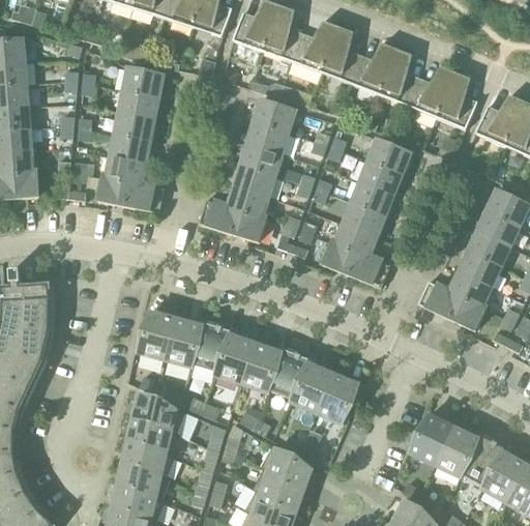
[(136,0),(134,7),(164,17),(168,0),(136,0)]
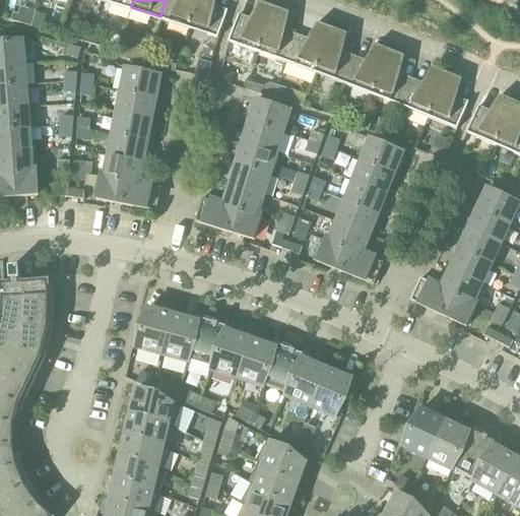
[(165,0),(160,16),(189,25),(196,0),(165,0)]
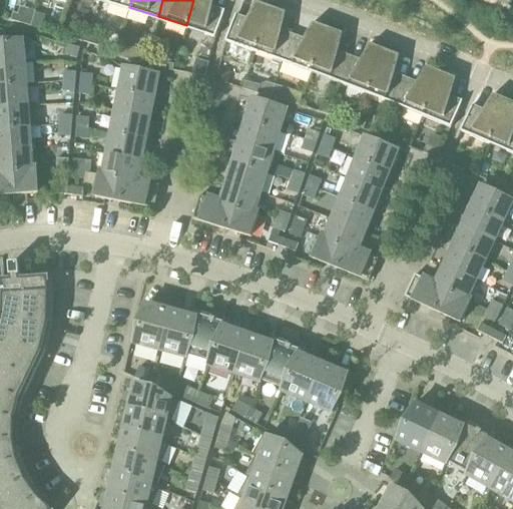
[(193,0),(186,25),(215,35),(224,7),(223,7),(222,11),(211,7),(212,0),(193,0)]
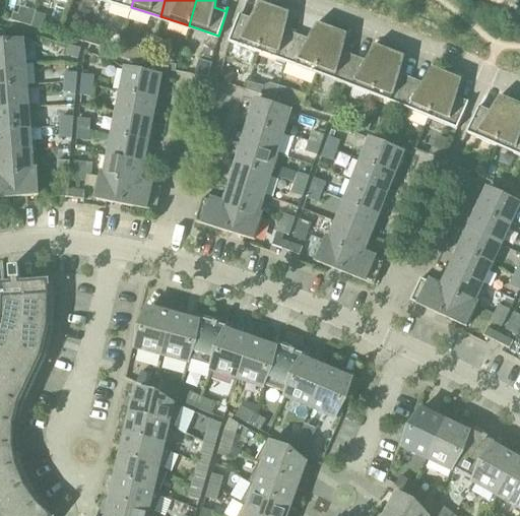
[(239,11),(230,39),(258,50),(274,4),(262,0),(258,0),(249,19),(239,15),(240,11),(239,11)]
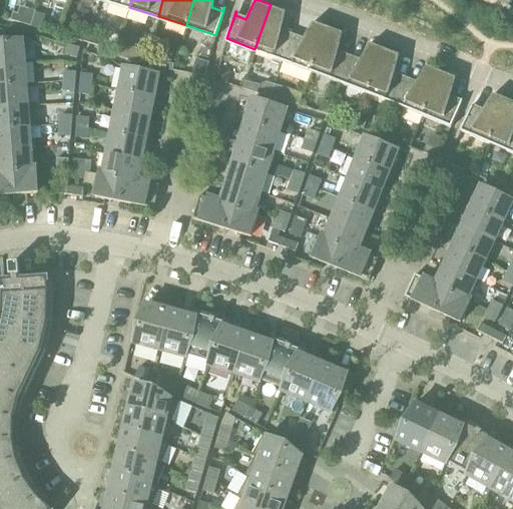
[(11,17),(31,23),(35,9),(36,7),(20,3),(18,10),(13,9),(11,17)]
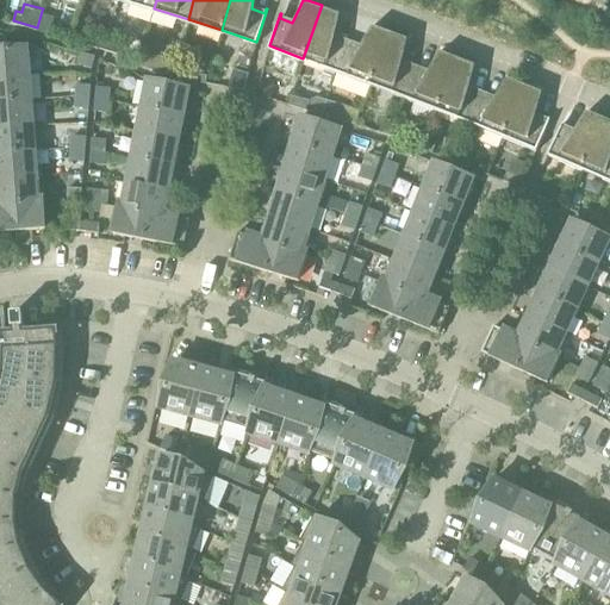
[(303,58),(337,70),(347,42),(334,37),(340,11),(322,5),(303,58)]
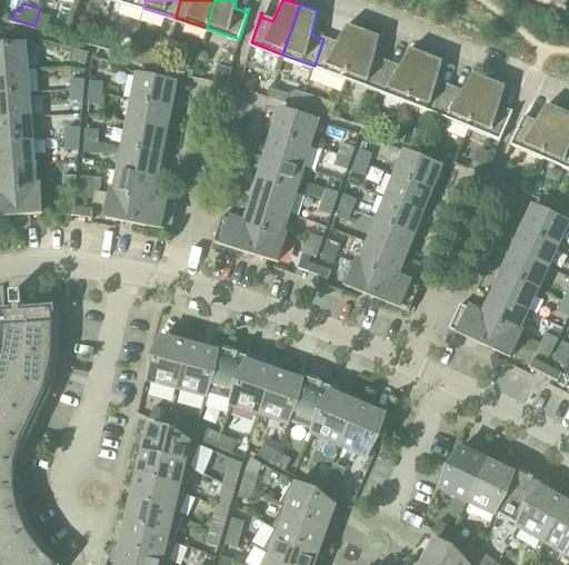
[(39,10),(35,26),(46,29),(50,13),(39,10)]
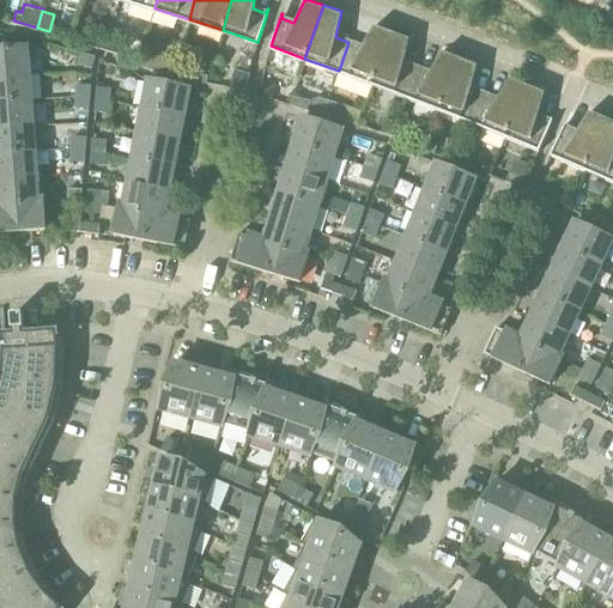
[(362,47),(349,42),(339,71),(372,83),(392,30),(374,23),(362,47)]
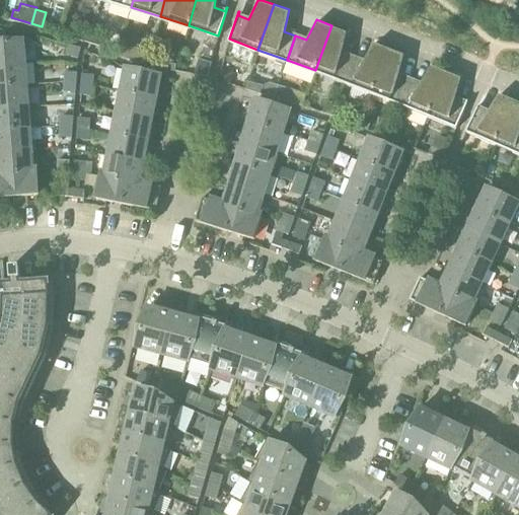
[(315,70),(344,81),(353,57),(342,53),(347,30),(331,25),(315,70)]
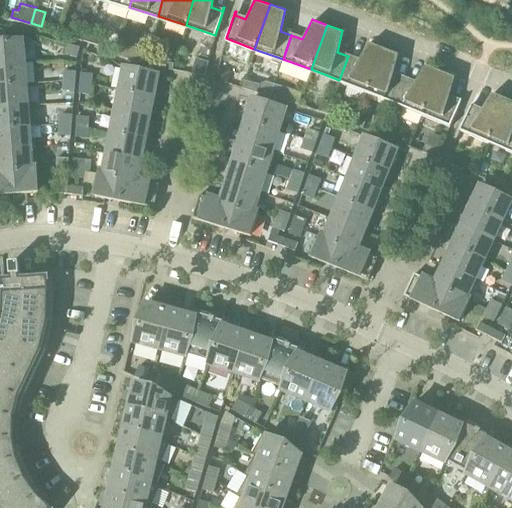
[(72,35),(89,40),(91,32),(75,27),(72,35)]
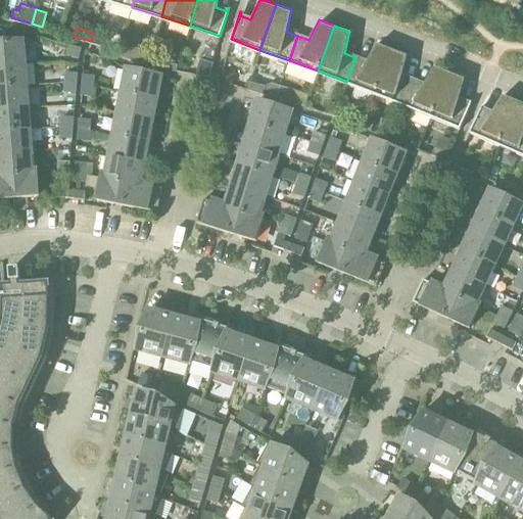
[(104,36),(93,33),(91,41),(102,44),(104,36)]
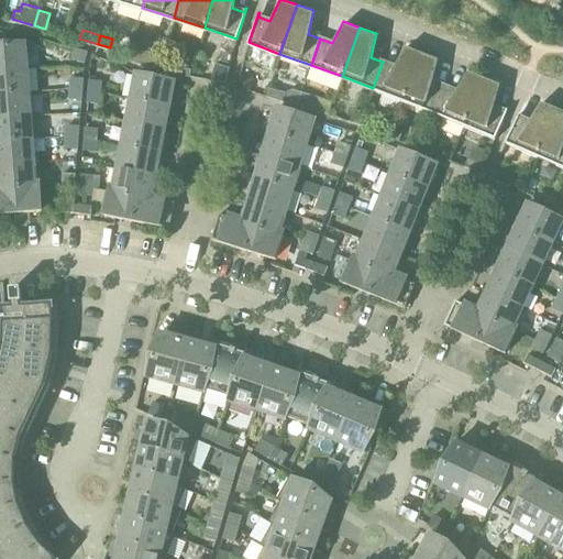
[(0,67),(26,65),(24,41),(0,42),(0,67)]
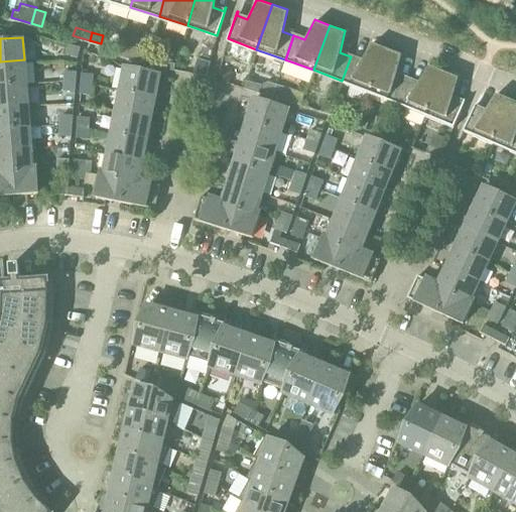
[(68,41),(65,51),(77,54),(80,44),(68,41)]
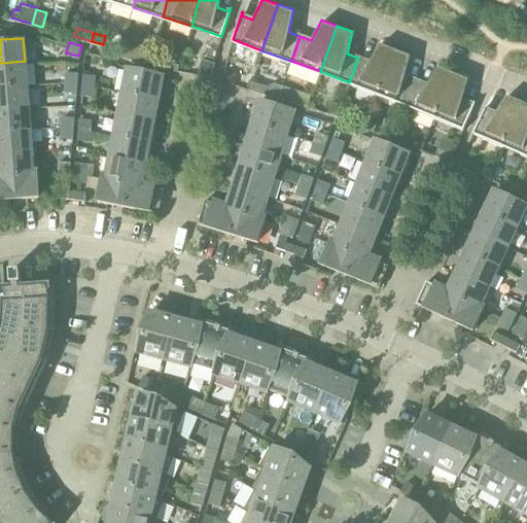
[(369,62),(358,58),(349,82),(378,93),(395,47),(380,42),(369,62)]
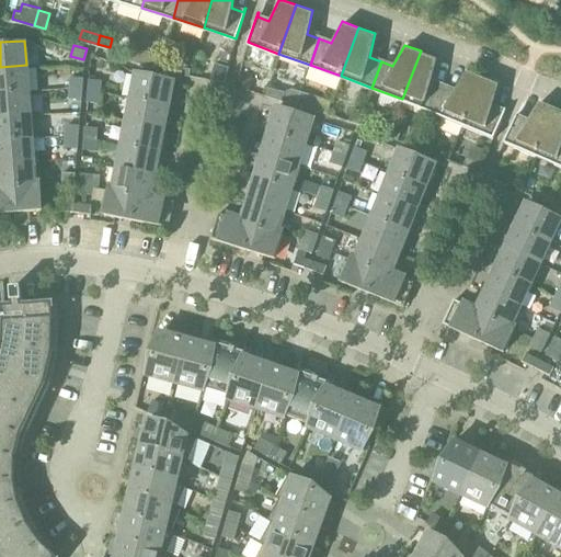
[(157,67),(160,52),(142,47),(138,64),(157,67)]
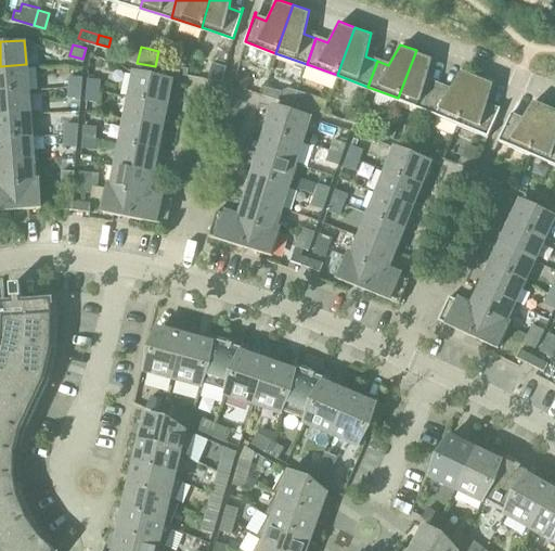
[(398,98),(428,111),(438,85),(426,80),(431,56),(416,50),(398,98)]
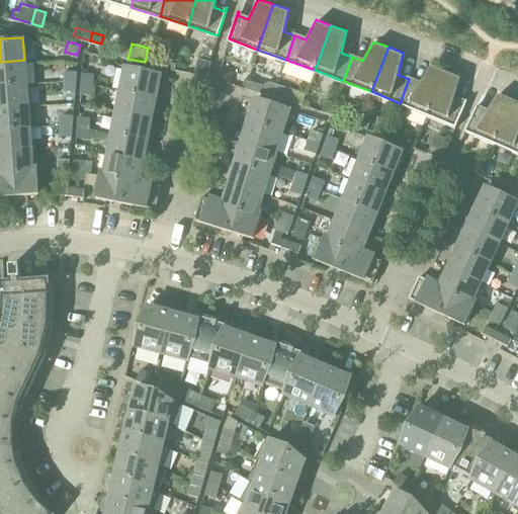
[(210,60),(198,57),(194,71),(207,74),(210,60)]
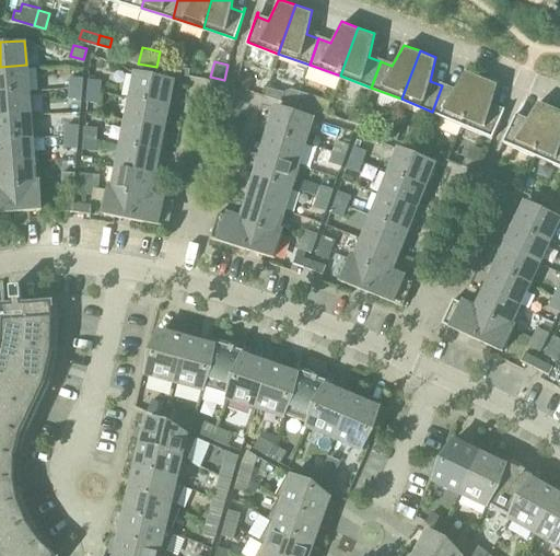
[(0,90),(27,89),(26,65),(0,67),(0,90)]
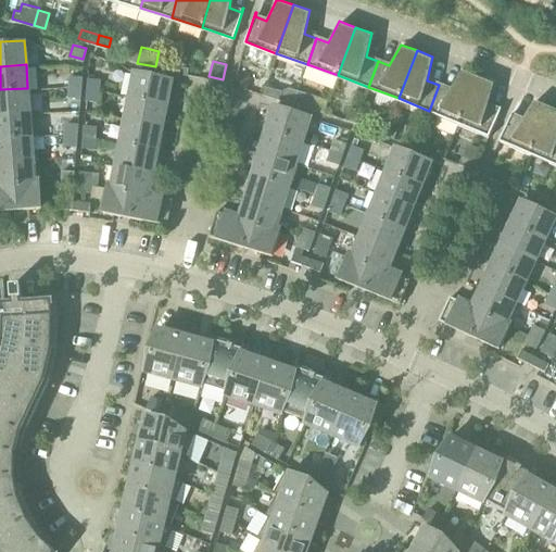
[(429,111),(459,123),(478,75),(462,69),(450,89),(439,85),(429,111)]
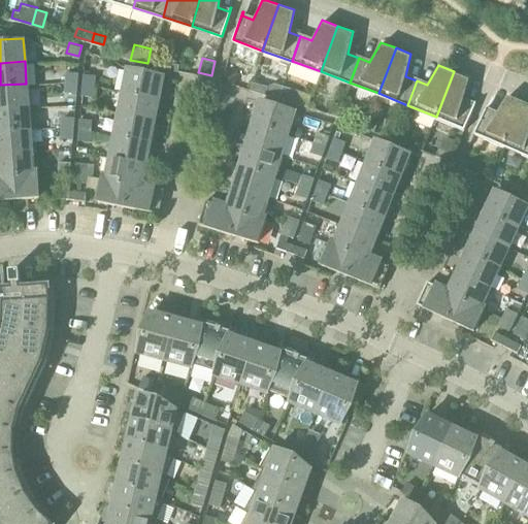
[(126,66),(122,89),(158,97),(159,91),(160,91),(164,73),(126,66)]
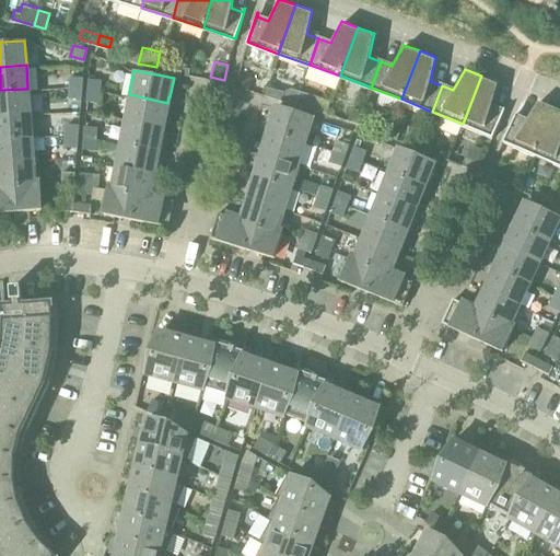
[(252,76),(240,71),(235,84),(248,88),(252,76)]
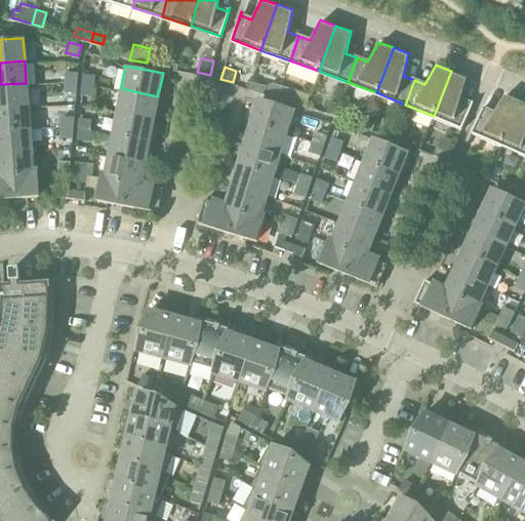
[(65,69),(64,80),(76,80),(77,70),(65,69)]
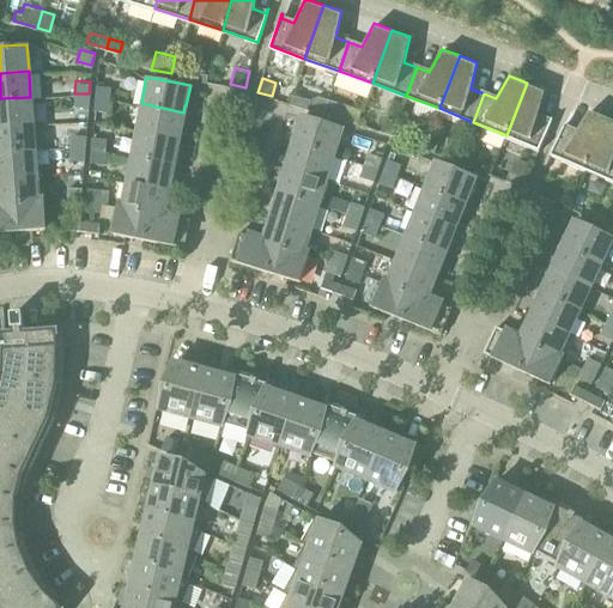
[(96,83),(95,95),(109,96),(110,84),(96,83)]
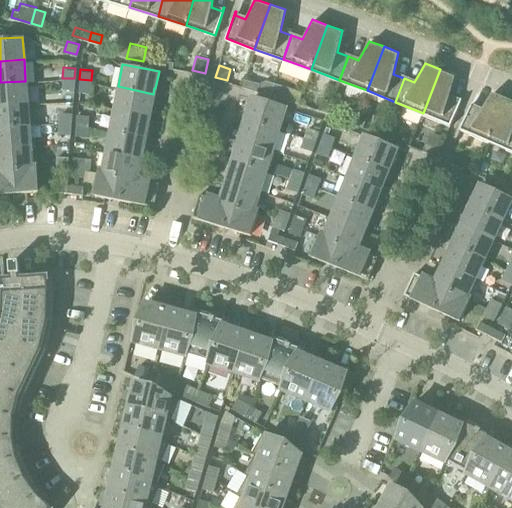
[(462,97),(460,97),(459,101),(449,97),(455,75),(440,69),(423,113),(450,124),(462,97)]
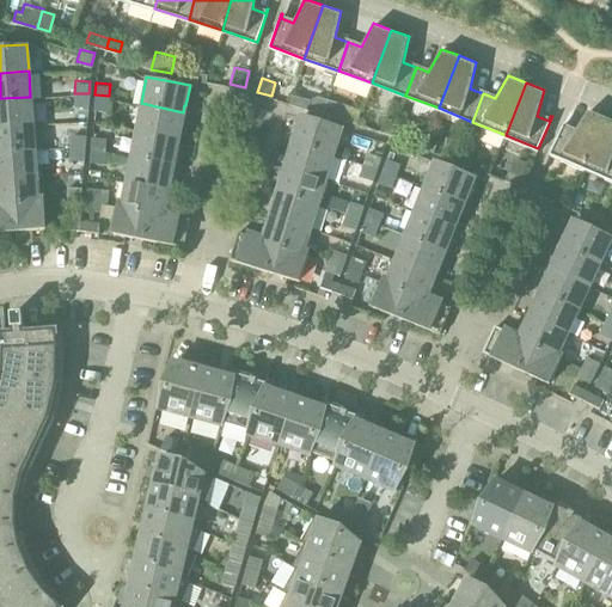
[(308,108),(311,98),(308,97),(292,92),(289,102),(308,108)]
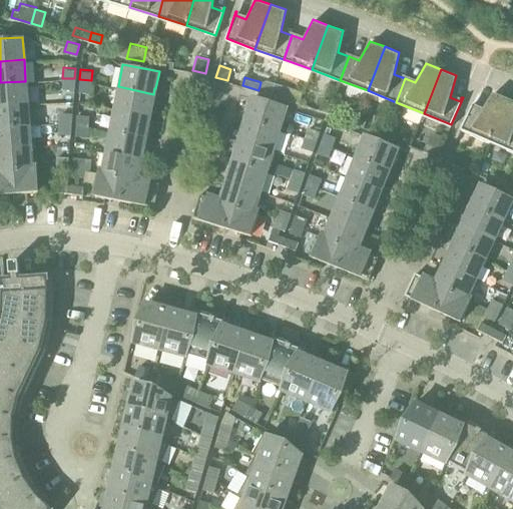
[(62,78),(62,87),(74,88),(74,78),(62,78)]
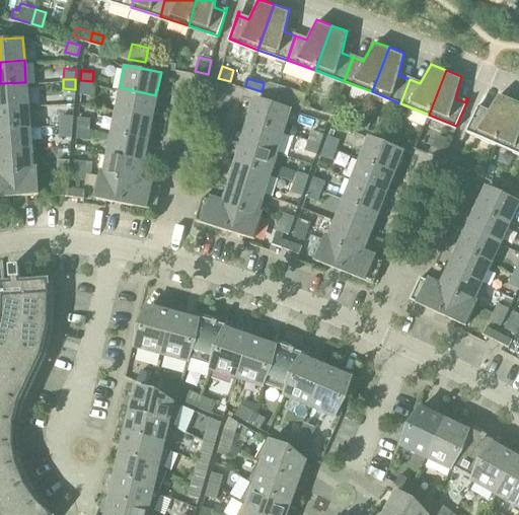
[(91,91),(92,81),(80,80),(79,90),(91,91)]
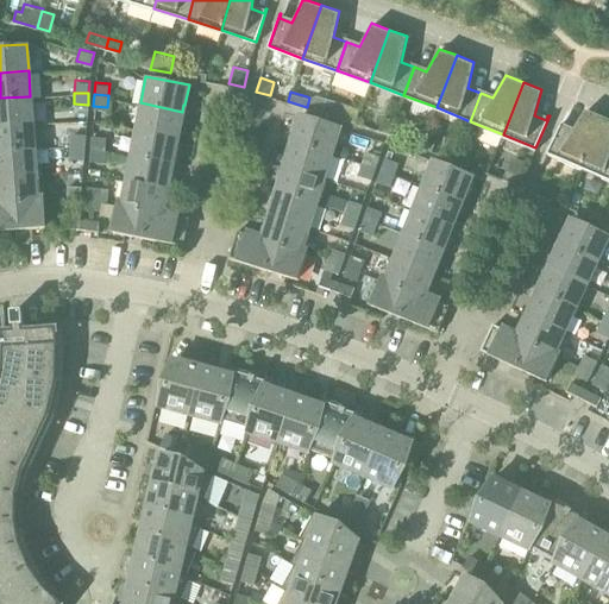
[(0,124),(32,121),(30,96),(0,98),(0,124)]
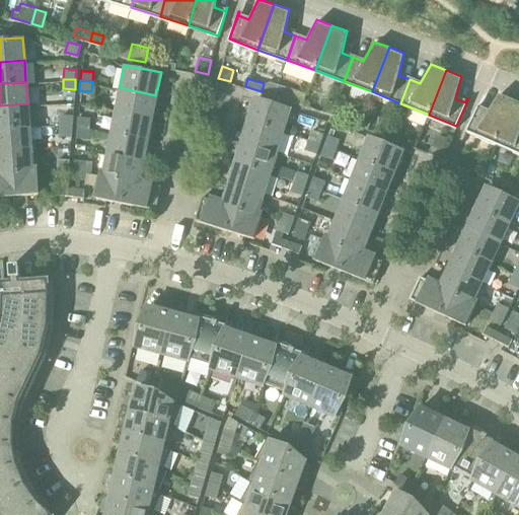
[(277,87),(275,95),(290,99),(292,92),(294,87),(279,82),(277,87)]
